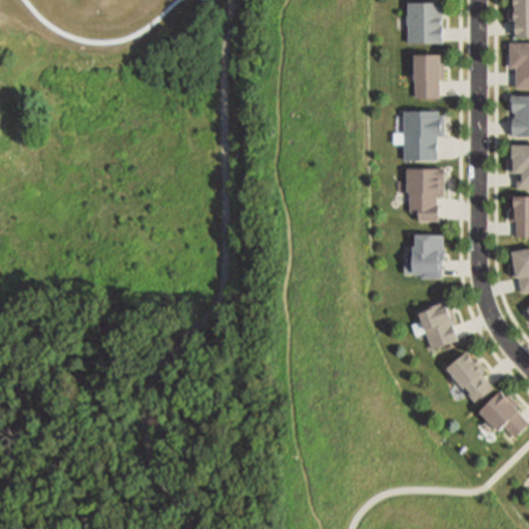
[(528,36),(516,36),(516,0),(528,0),(528,36)]
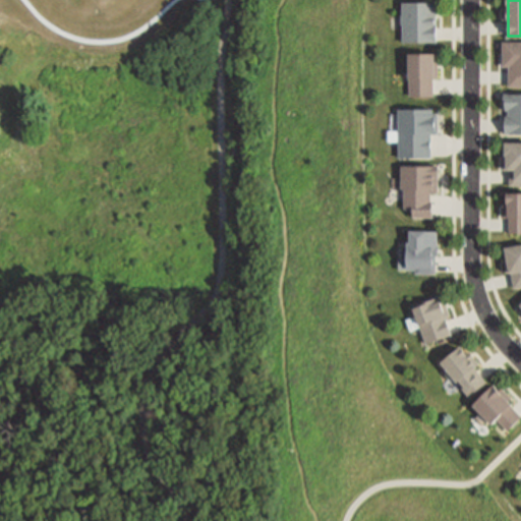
[(437,42),(437,3),(403,3),(403,42),(437,42)]
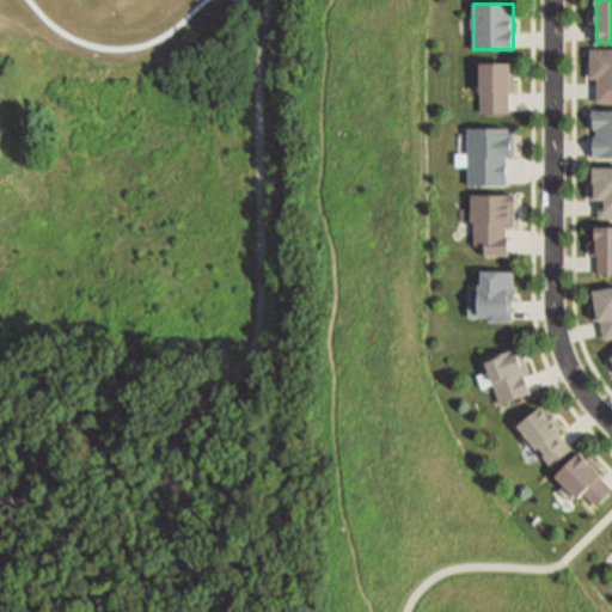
[(611,102),(600,102),(600,80),(592,80),(592,51),(611,51),(611,102)]
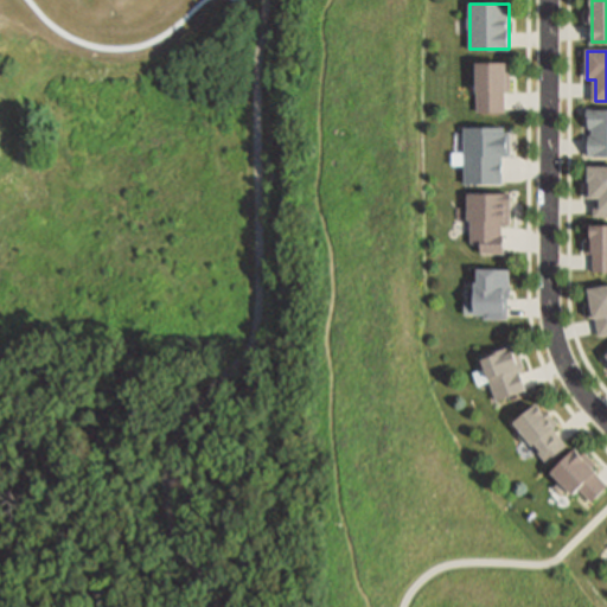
[(478,112),(505,112),(505,90),(512,90),(512,64),(475,64),(475,94),(478,94),(478,112)]
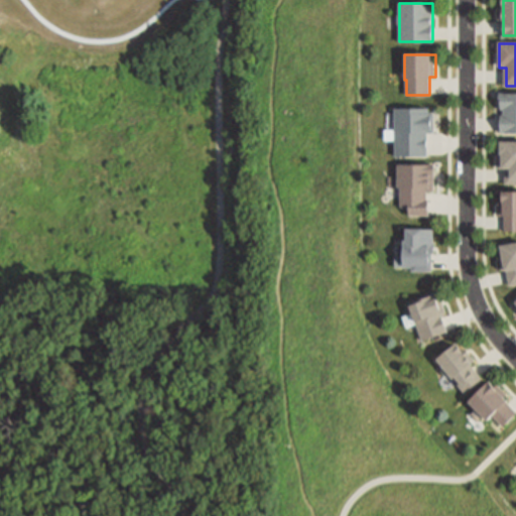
[(515,131),(502,131),(502,94),(515,93),(515,131)]
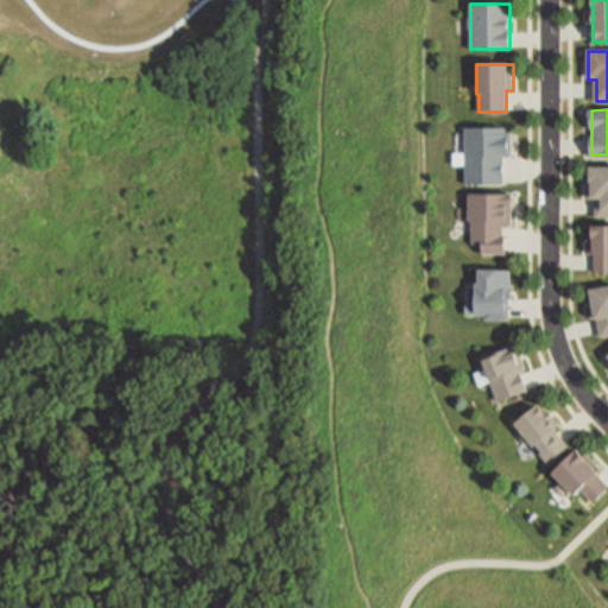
[(505,183),(505,157),(513,157),(513,133),(505,133),(505,128),(466,128),(466,183),(505,183)]
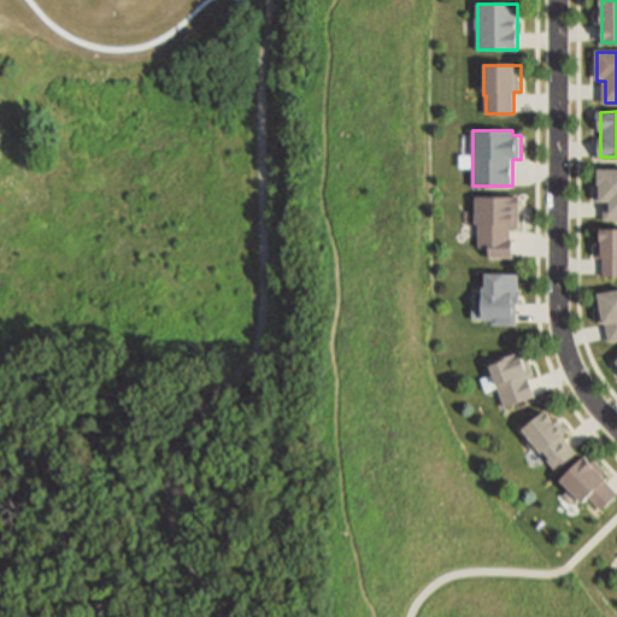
[(616,219),(606,219),(606,203),(600,203),(600,171),(616,171),(616,219)]
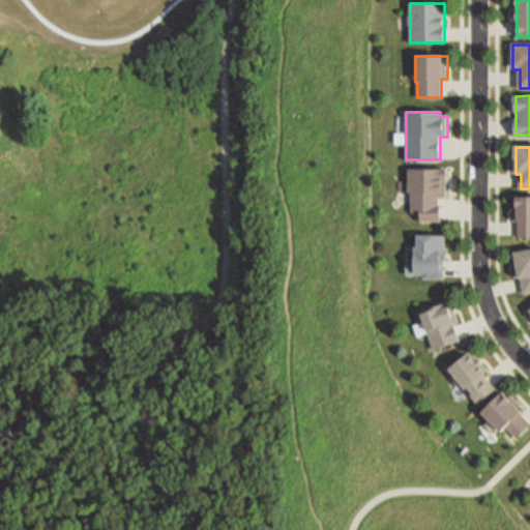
[(442,221),(441,196),(448,196),(448,169),(410,170),(410,193),(414,193),(414,212),(422,212),(422,221),(442,221)]
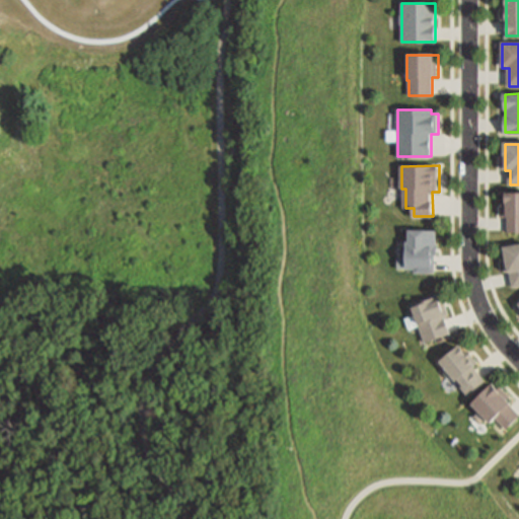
[(518,231),(509,231),(509,216),(503,216),(503,194),(518,193),(518,231)]
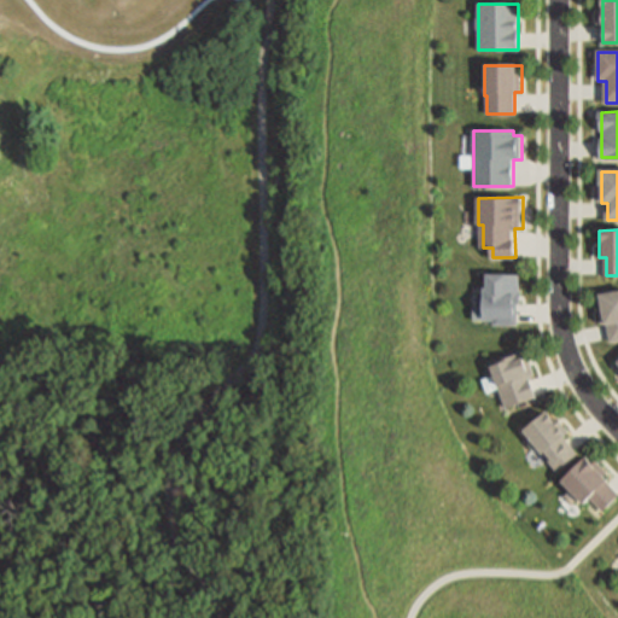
[(517,324),(517,303),(520,303),(519,274),(485,274),(485,287),(482,287),(482,319),(495,318),(495,324),(517,324)]
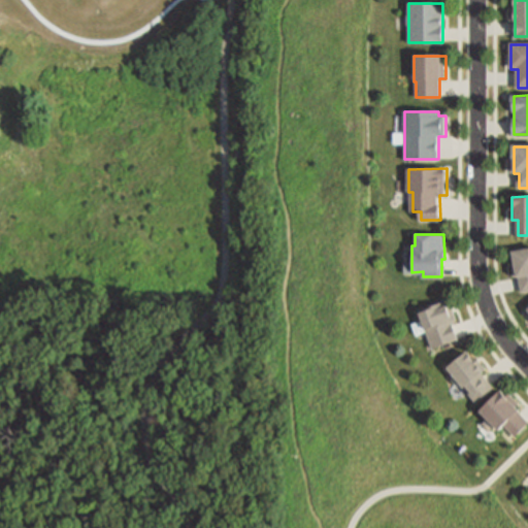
[(527,291),(523,292),(520,275),(516,275),(512,251),(527,248),(527,291)]
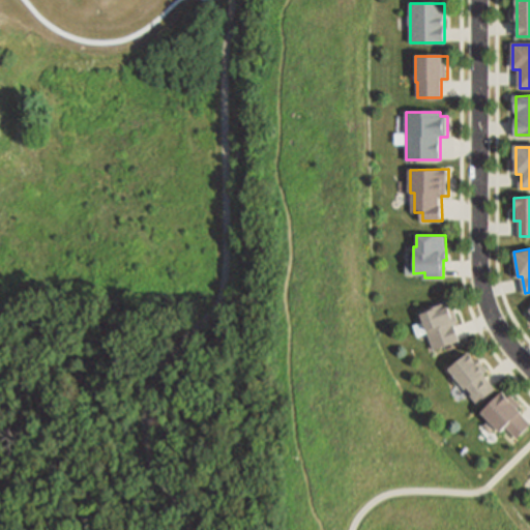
[(435,349),(422,312),(451,301),(459,321),(451,324),(458,341),(435,349)]
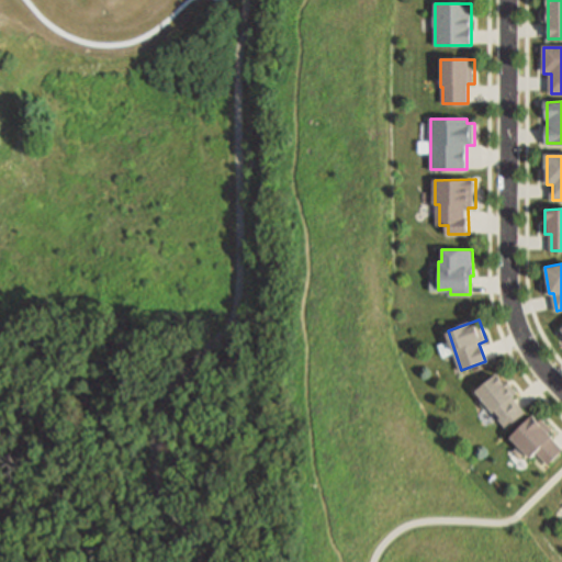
[(504,424),(521,408),(509,393),(514,389),(505,378),(499,381),(494,372),(473,389),(504,424)]
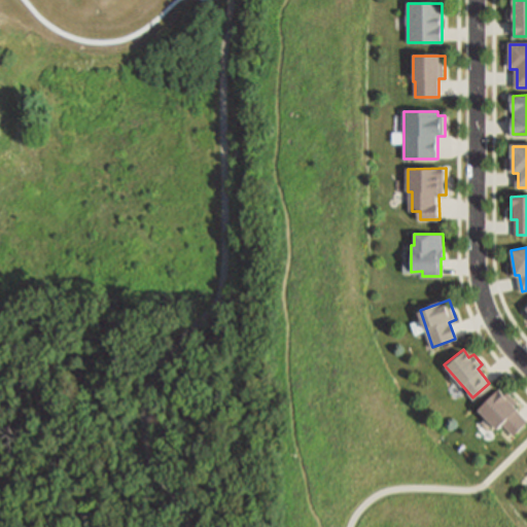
[(476,408),(497,388),(502,393),(506,391),(515,399),(511,403),(526,419),(512,432),(500,422),(495,427),(476,408)]
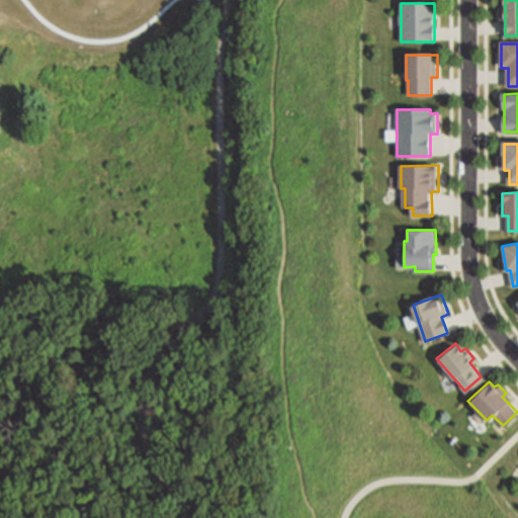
All buildings are outlined.
